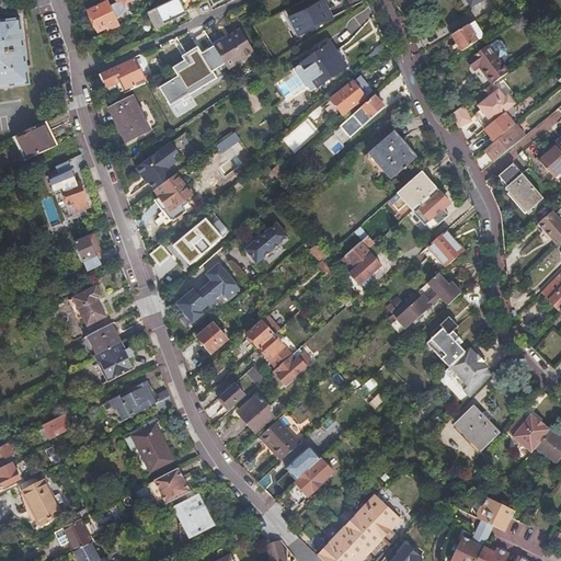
[(88,9),(98,33),(107,27),(109,31),(118,26),(115,19),(116,18),(117,16),(118,16),(119,15),(121,14),(121,13),(122,12),(123,10),(124,9),(124,7),(124,6),(124,4),(130,1),(132,4),(140,0),(115,0),(116,1),(109,6),(106,0),(88,9)]
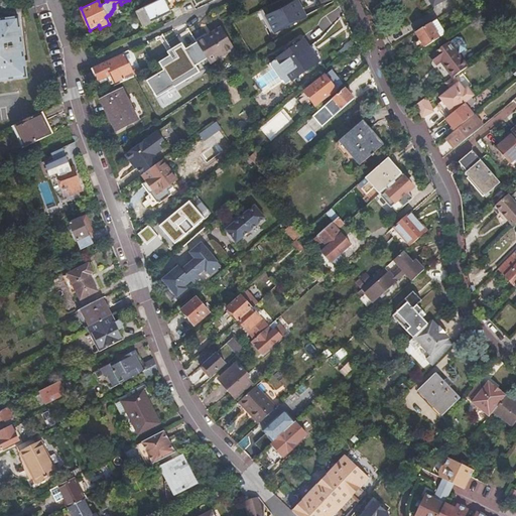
[(143,26),(171,12),(170,10),(164,0),(158,0),(136,11),(143,26)]
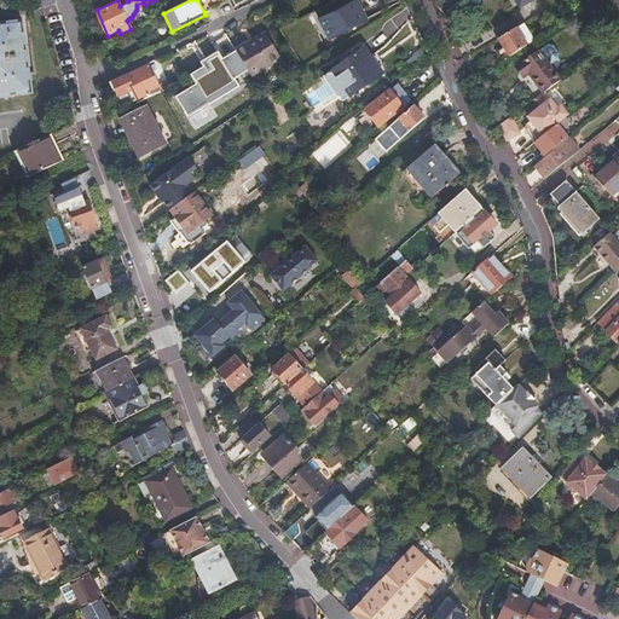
[(229,0),(197,0),(204,12),(230,0),(229,0)]
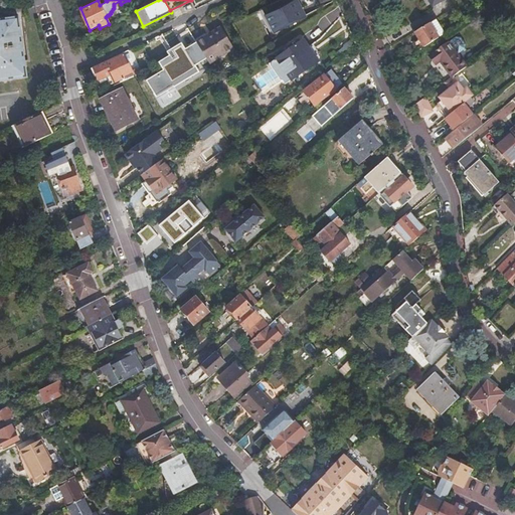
[(298,0),(278,0),(271,4),(273,8),(277,16),(281,23),(291,16),(287,8),(298,0)]
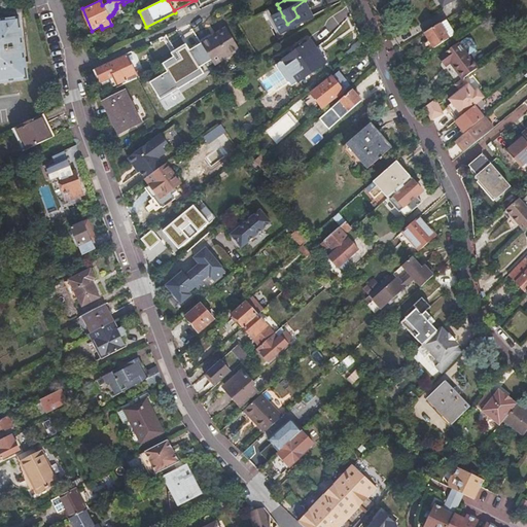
[(277,4),(266,9),(268,13),(279,8),(277,4)]
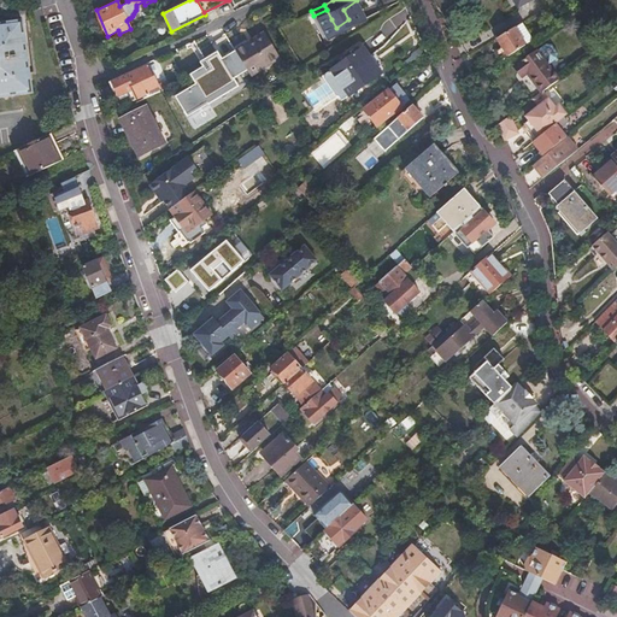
[(0,23),(0,95),(31,92),(22,21),(0,23)]
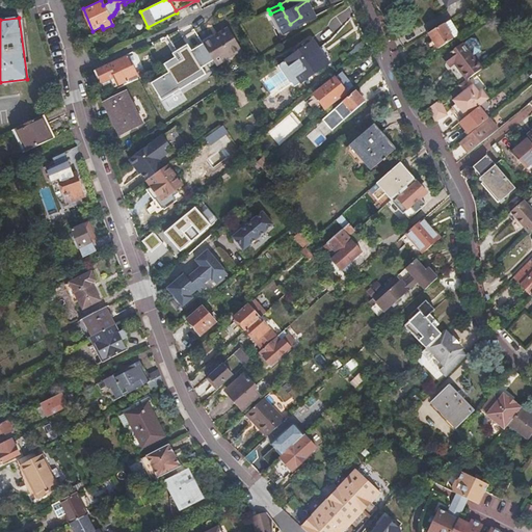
[(450,20),(429,33),(434,43),(427,48),(431,53),(459,34),(450,20)]
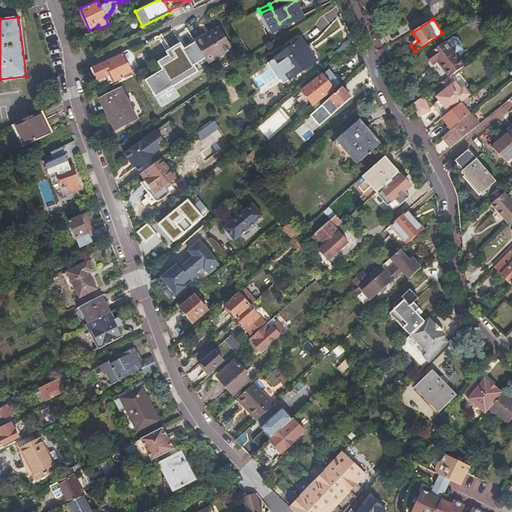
[(323,31),(328,38),(339,30),(334,23),(323,31)]
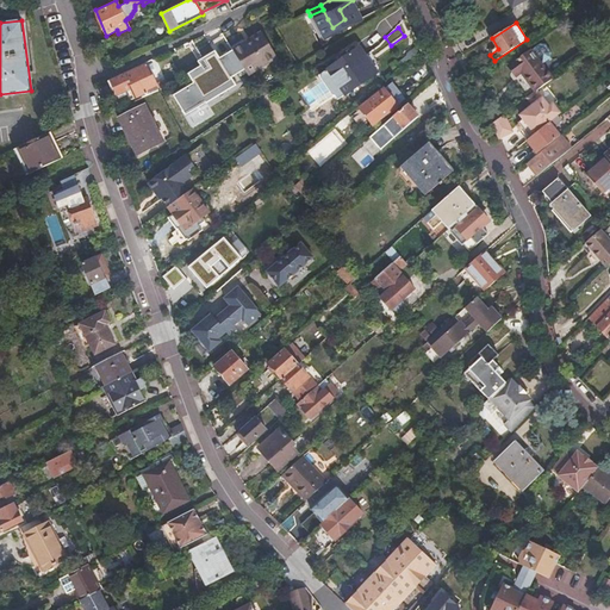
[(255,39),(269,61),(275,57),(271,50),(262,35),(255,39)]
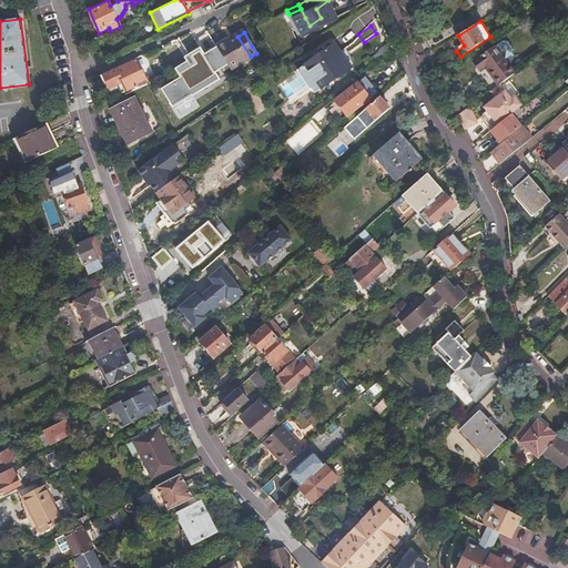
[(216,46),(231,69),(251,57),(237,37),(227,43),(226,41),(216,46)]
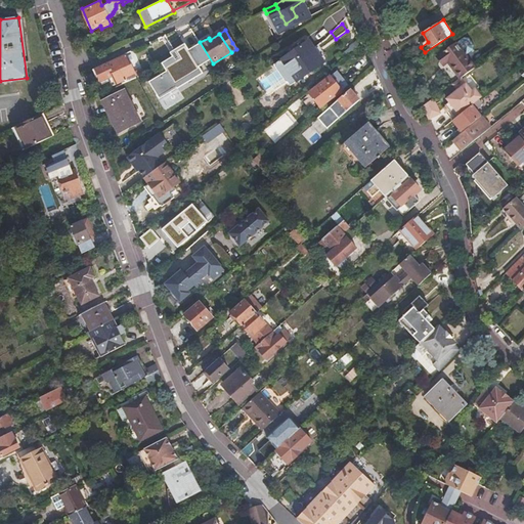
[(449,61),(461,78),(475,67),(467,54),(474,49),(476,45),(471,38),(466,37),(459,42),(440,55),(446,64),(449,61)]
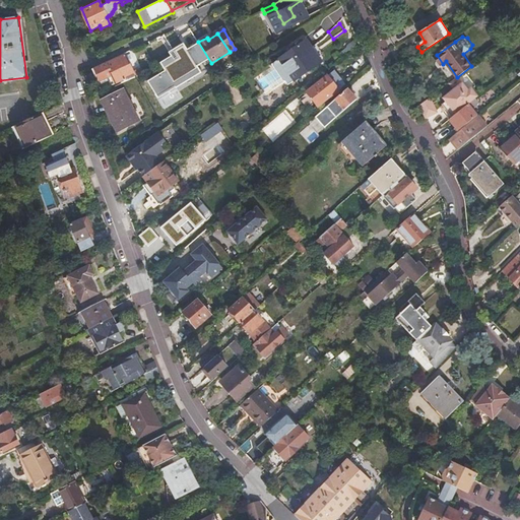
[(290,51),(279,59),(280,62),(263,73),(264,75),(263,75),(262,78),(266,83),(268,84),(269,86),(270,86),(271,88),(288,78),(289,79),(290,78),(293,81),(299,77),(321,62),(311,47),(310,48),(305,41),(290,51)]
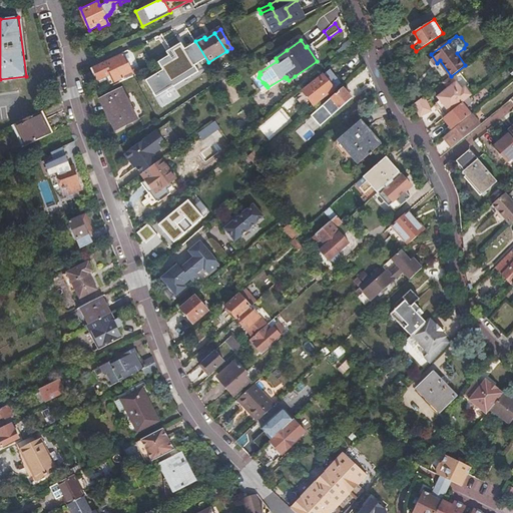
[(114,81),(131,72),(130,69),(126,61),(124,56),(122,53),(104,62),(93,67),(99,78),(103,76),(107,84),(114,81)]
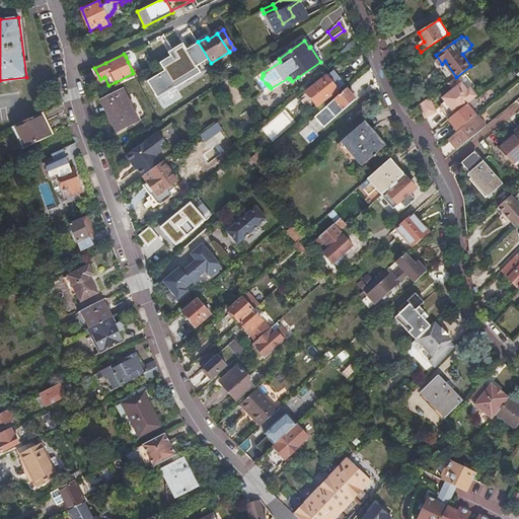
[(345,84),(334,71),(305,92),(317,106),(345,84)]
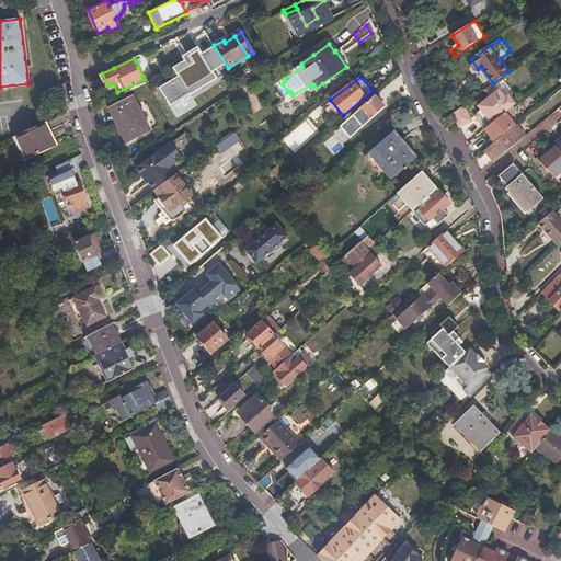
[(183,81),(164,90),(174,111),(193,102),(183,81)]
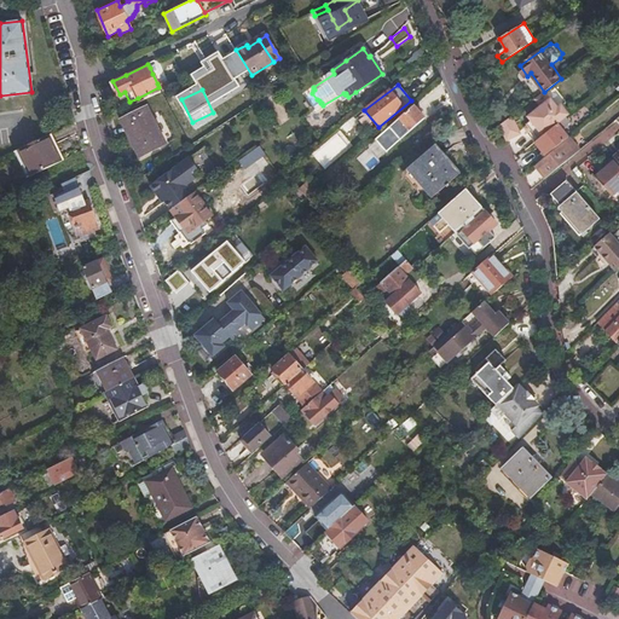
[(544,92),(534,99),(539,106),(527,115),(530,120),(524,123),(526,127),(531,133),(536,140),(541,137),(561,120),(554,110),(556,109),(544,92)]
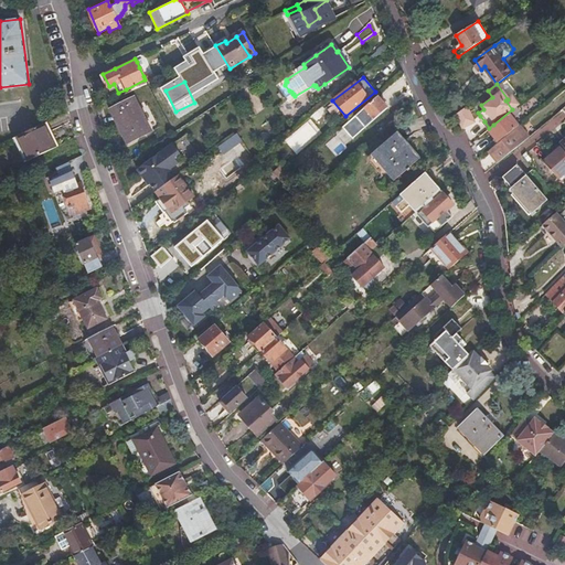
[(355,116),(365,127),(387,108),(379,96),(355,116)]
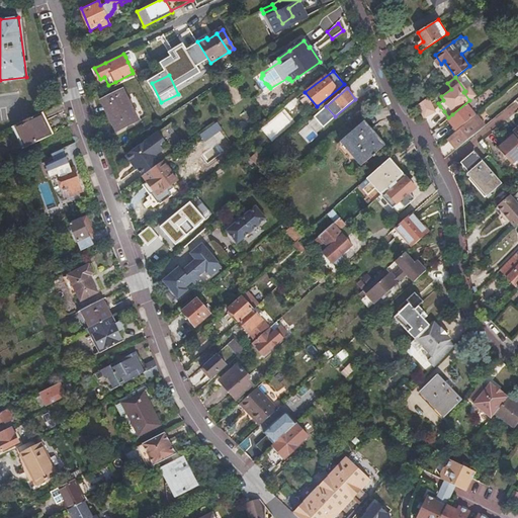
[(138,120),(122,89),(101,100),(115,132),(138,120)]
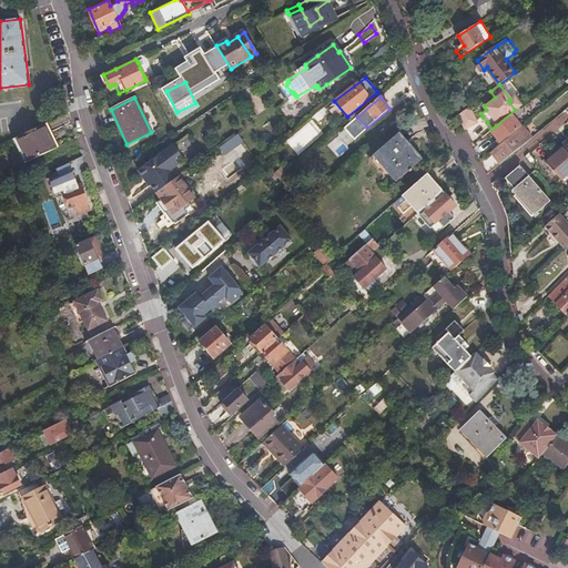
[(469,107),(463,111),(469,125),(478,122),(469,107)]
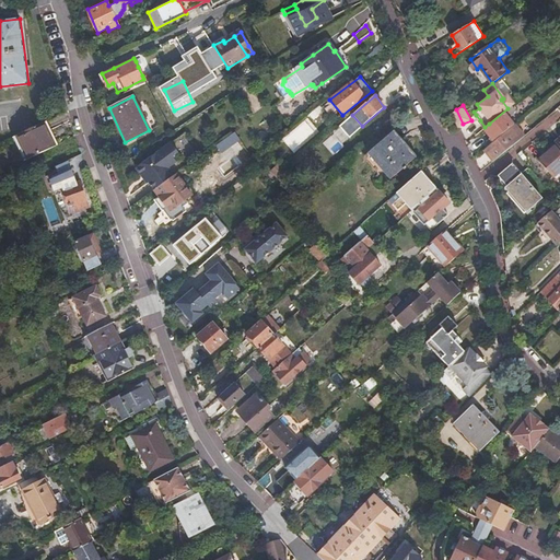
[(485,127),(482,128),(492,140),(513,125),(508,117),(515,111),(511,106),(508,108),(489,124),(485,127)]
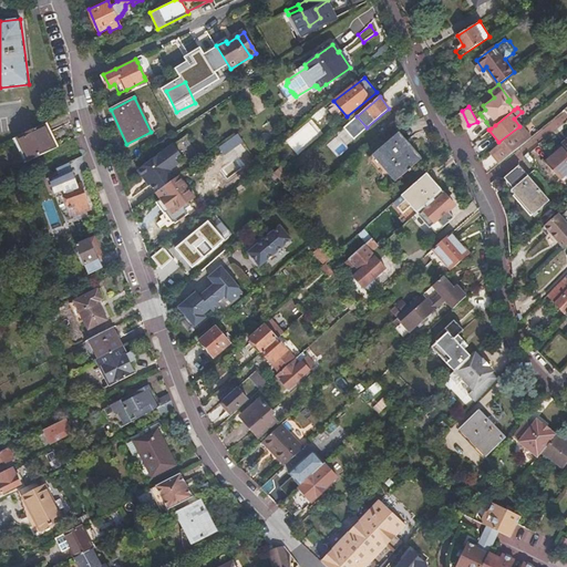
[(462,111),(459,114),(465,127),(468,125),(462,111)]
